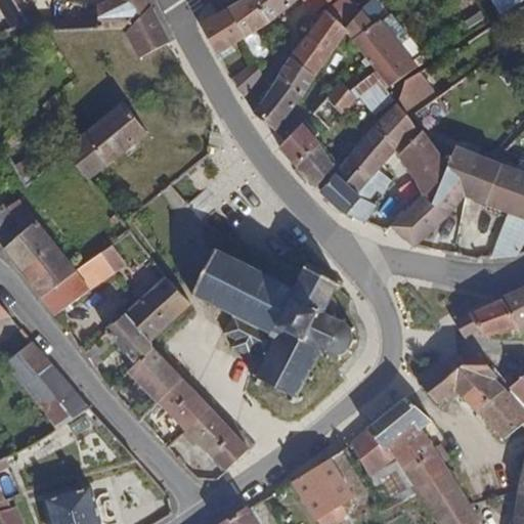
[(39,15),(30,0),(0,0),(0,6),(14,31),(43,24),(39,15)]
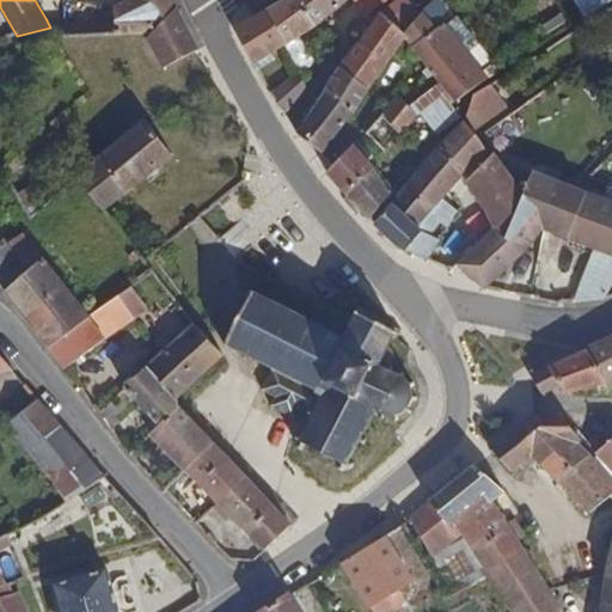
[(153,34),(178,10),(172,0),(135,0),(117,8),(118,22),(120,37),(153,34)]
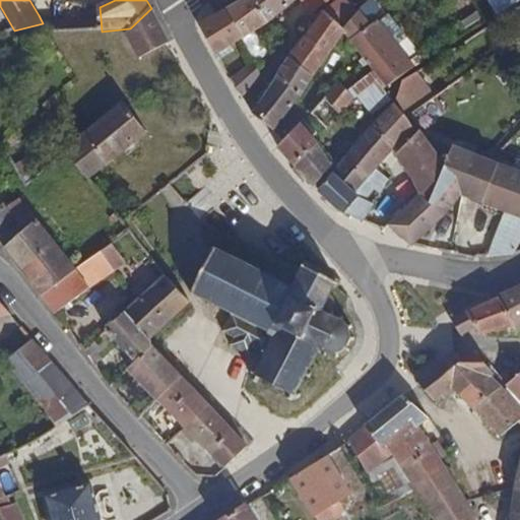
[(243,39),(269,20),(255,0),(237,0),(225,8),(243,39)]
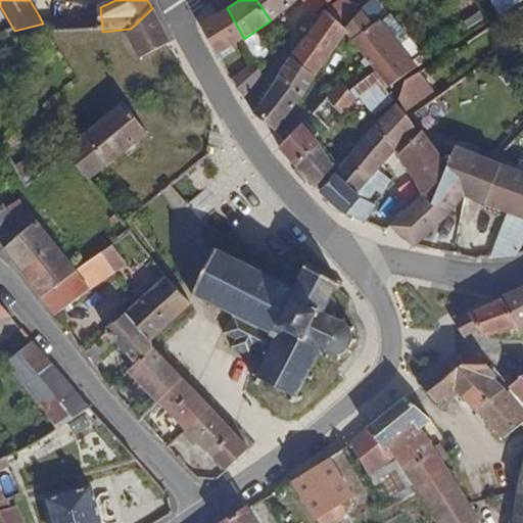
[(279,0),(256,0),(271,20),(286,8),(280,0),(279,0)]
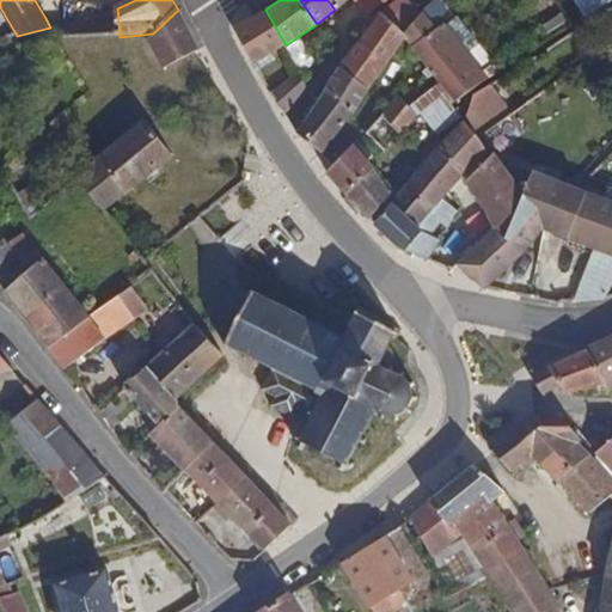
[(383,5),(387,0),(326,0),(328,0),(335,10),(347,0),(355,0),(368,12),(380,4),(383,5)]
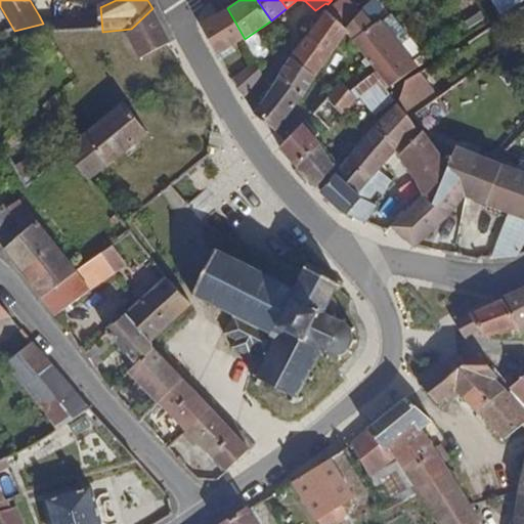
[(360,12),(349,0),(339,0),(326,11),(347,34),(360,12)]
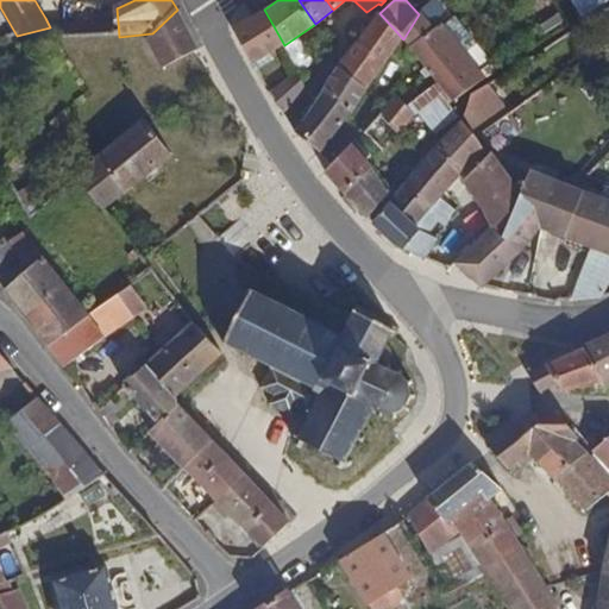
[(439,0),(429,0),(419,14),(433,30),(444,23),(452,17),(439,0)]
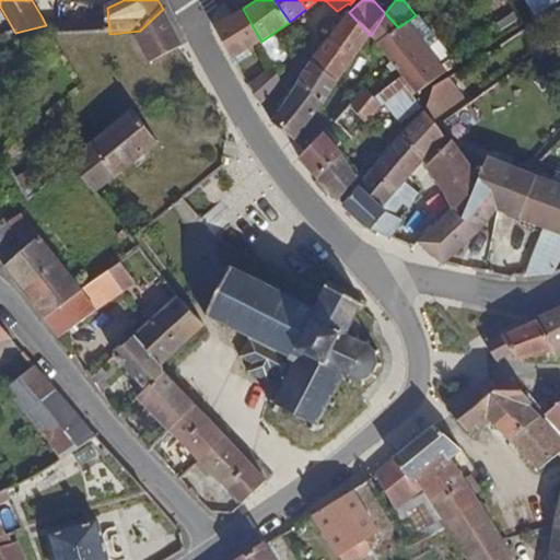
[(534,15),(556,0),(523,0),(534,15)]
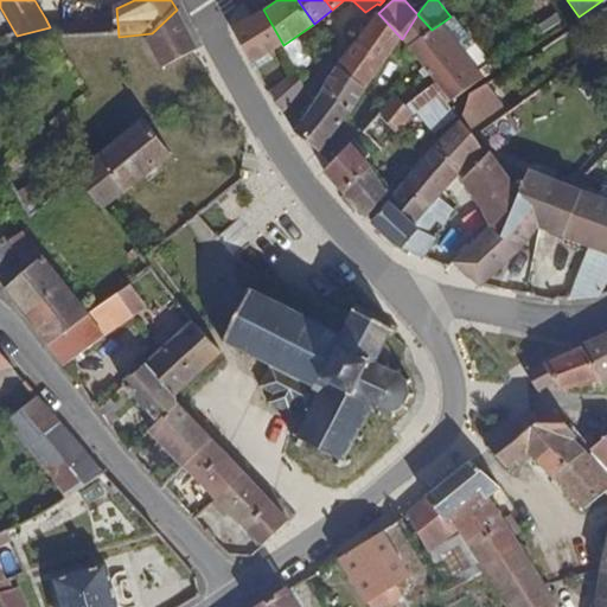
[(283,45),(263,10),(234,29),(251,65),(283,45)]
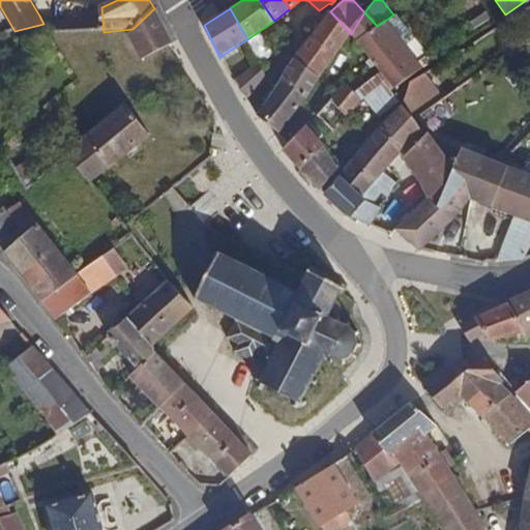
[(472,32),(493,19),(486,8),(466,23),(472,32)]
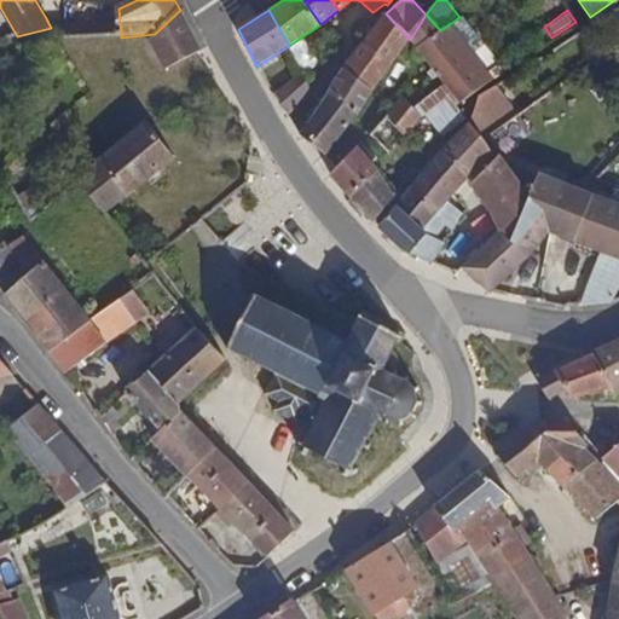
[(389,68),(410,40),(386,13),(365,41),(389,68)]
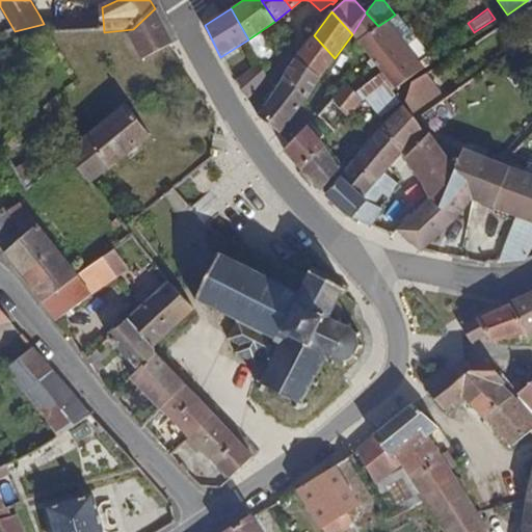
[(425,69),(388,20),(378,26),(366,12),(352,34),(380,73),(357,94),(364,101),(380,118),(400,101),(393,91),(425,69)]
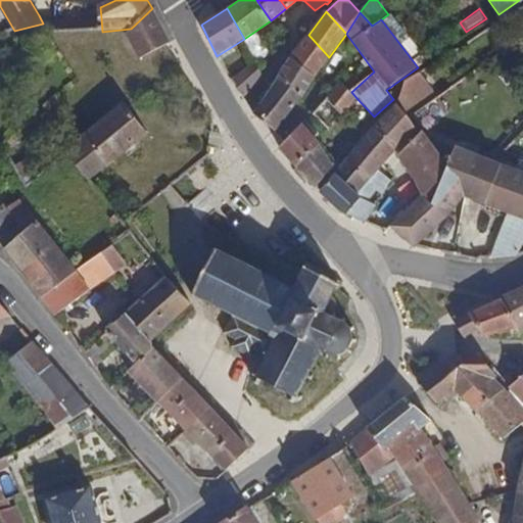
[(388,14),(381,19),(418,67),(425,63),(388,14)]
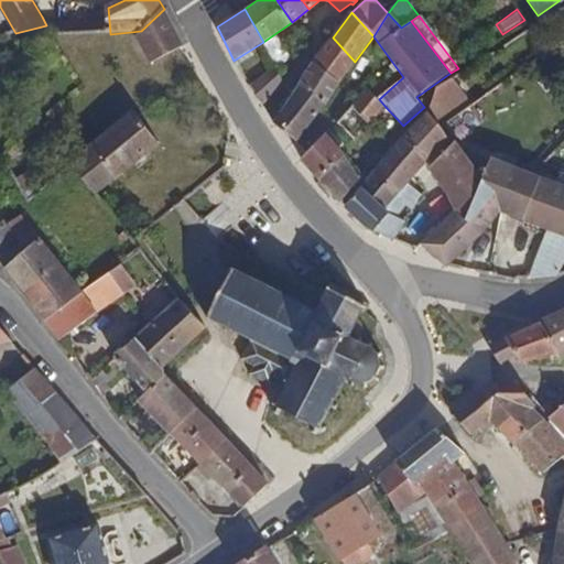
[(340,84),(355,62),(333,38),(315,61),(340,84)]
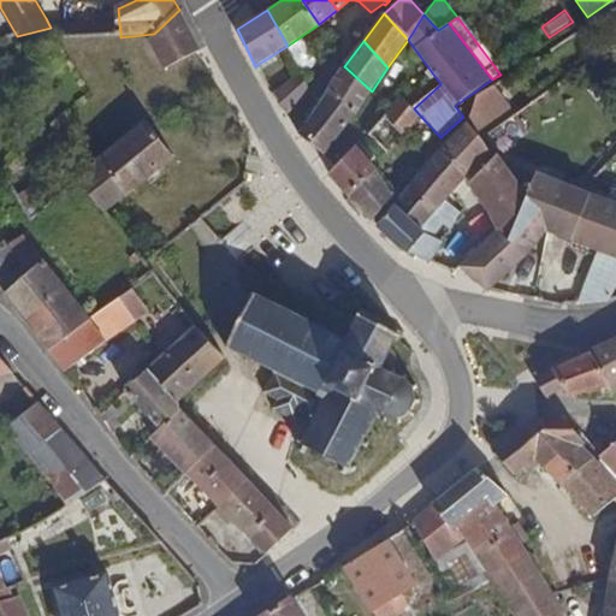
[(354,118),(372,92),(344,66),(327,92),(354,118)]
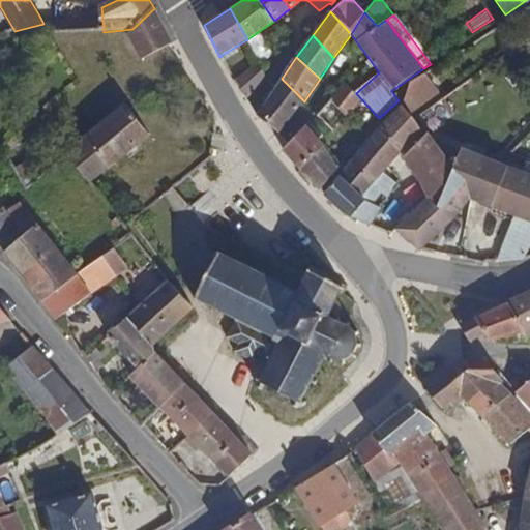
[(245,98),(266,77),(260,64),(235,82),(245,98)]
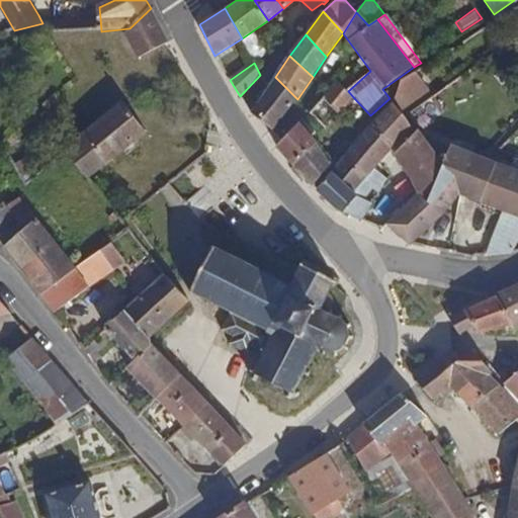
[(401,109),(429,89),(415,71),(402,79),(394,101),(401,109)]
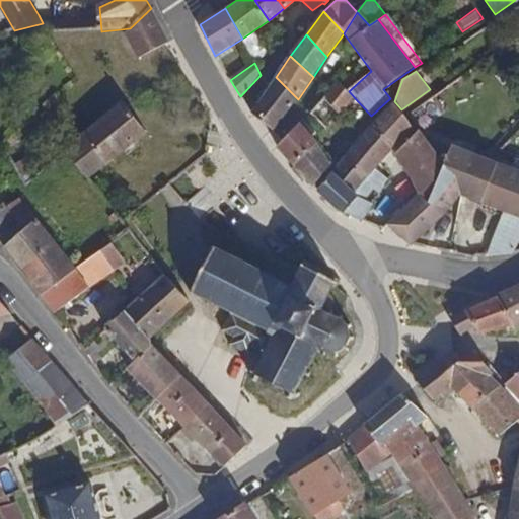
[(273,132),(298,99),(276,77),(251,113),(255,118),(266,127),(273,132)]
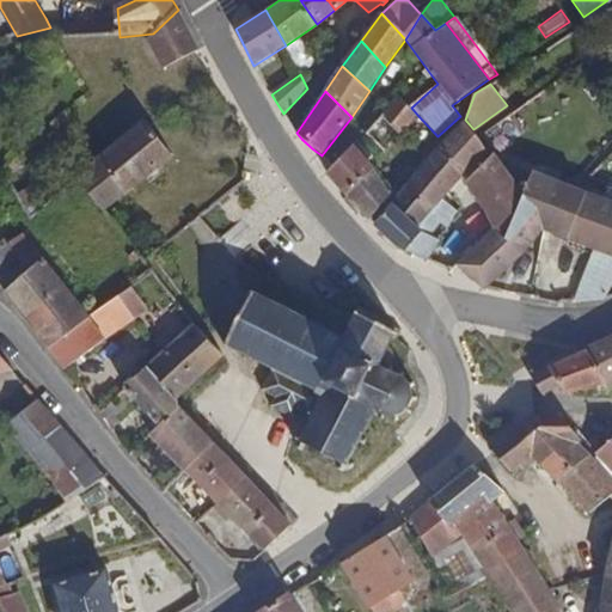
[(399,136),(418,116),(411,108),(401,96),(381,117),(399,136)]
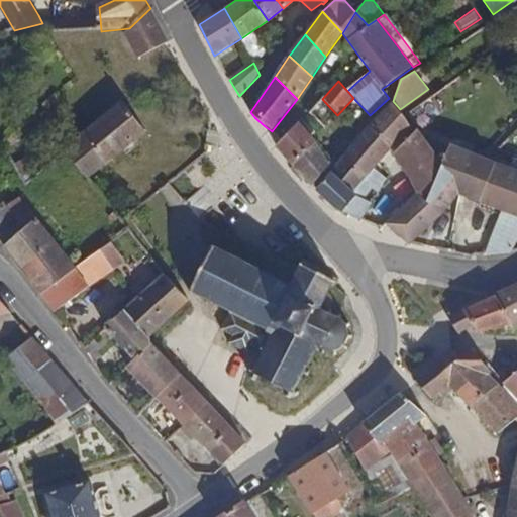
[(324,127),(337,115),(322,99),(309,113),(324,127)]
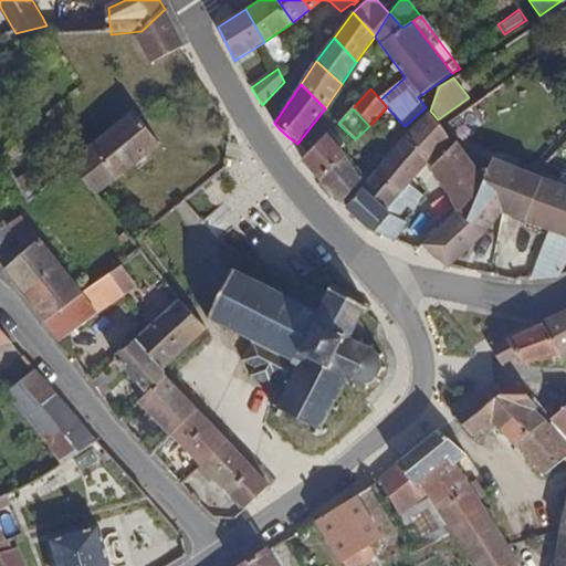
[(416,179),(451,140),(442,126),(438,119),(430,111),(391,156),(413,176),(416,179)]
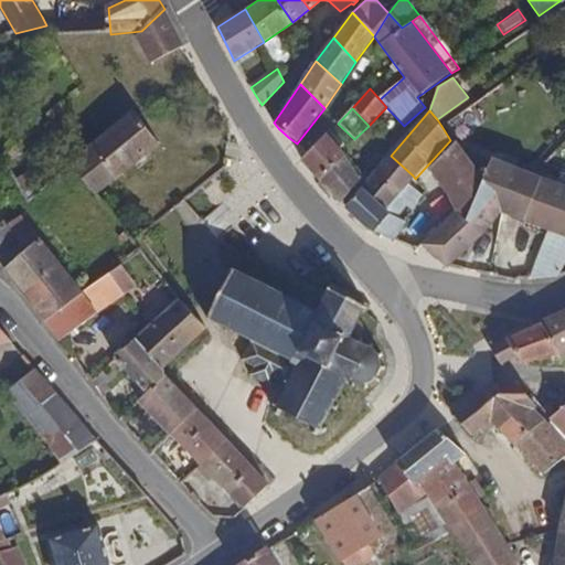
[(97,192),(159,144),(135,113),(68,167),(93,195),(97,192)]
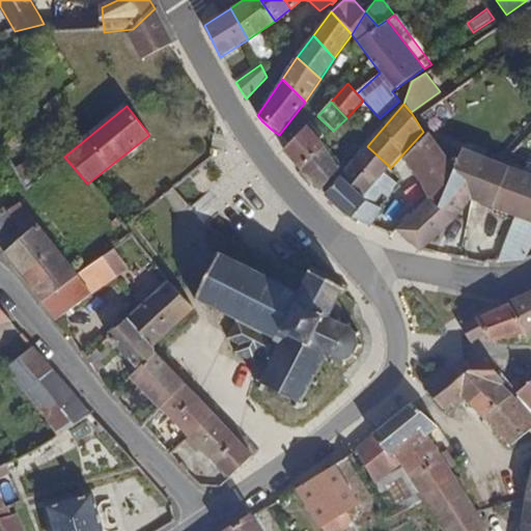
[(300,169),(323,148),(318,141),(323,137),(309,124),(284,149),(300,169)]
